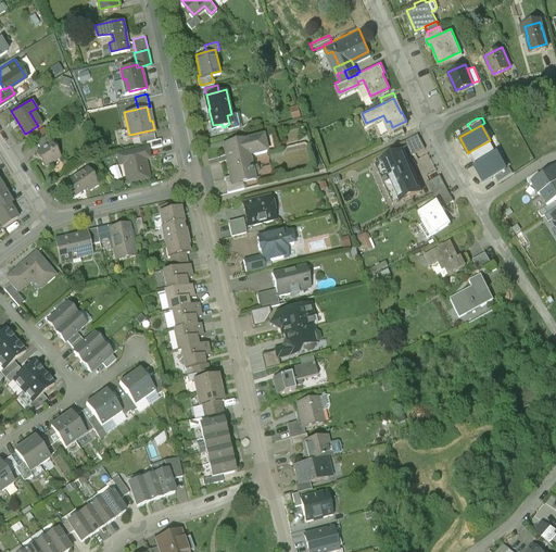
[(37,126),(27,133),(32,141),(37,138),(42,135),(37,126)]
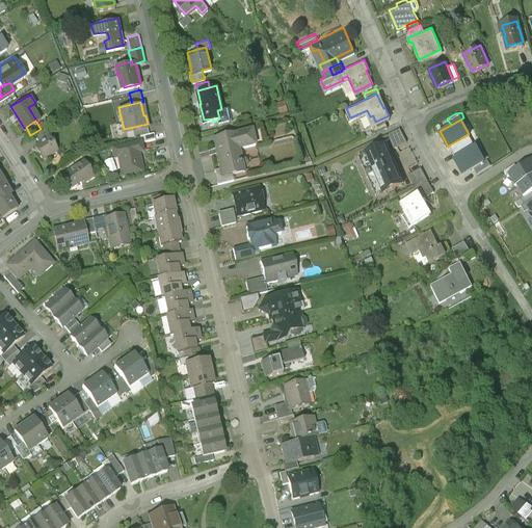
[(399,125),(388,131),(393,143),(406,137),(399,125)]
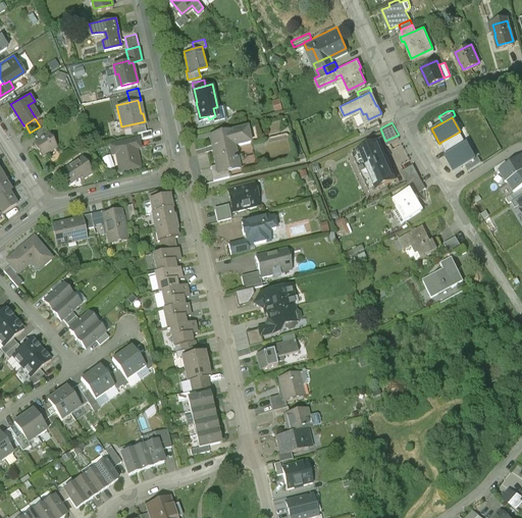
[(40,126),(35,130),(39,138),(48,132),(43,124),(40,126)]
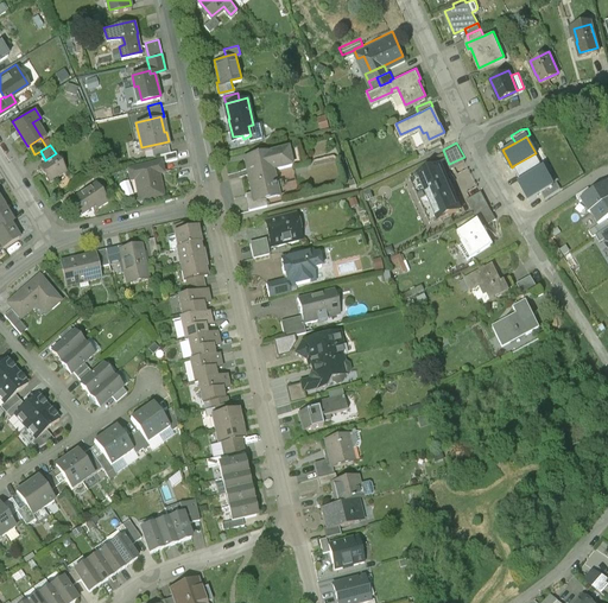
[(287,145),(244,154),(252,190),(264,188),(265,196),(279,192),(277,182),(273,183),(268,167),(291,162),(287,145)]
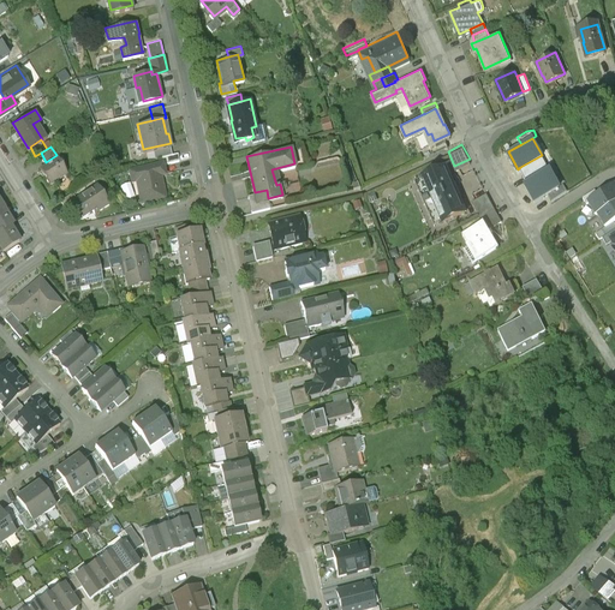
[(46,162),(40,166),(49,181),(67,169),(58,155),(57,155),(46,162)]
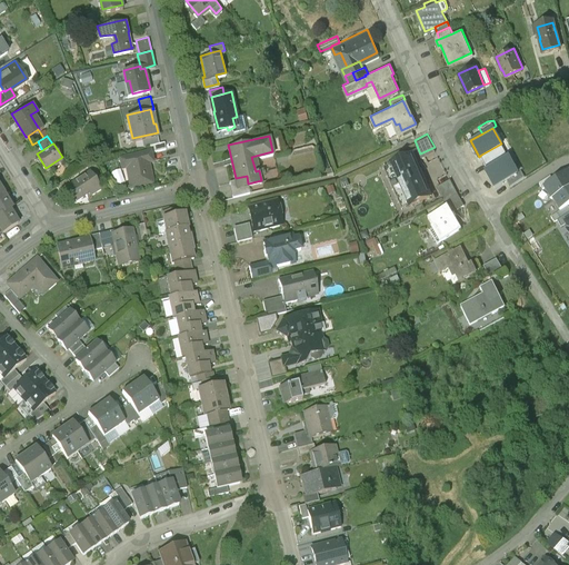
[(501,144),(481,155),(488,167),(485,168),(495,184),(507,177),(517,171),(501,144)]
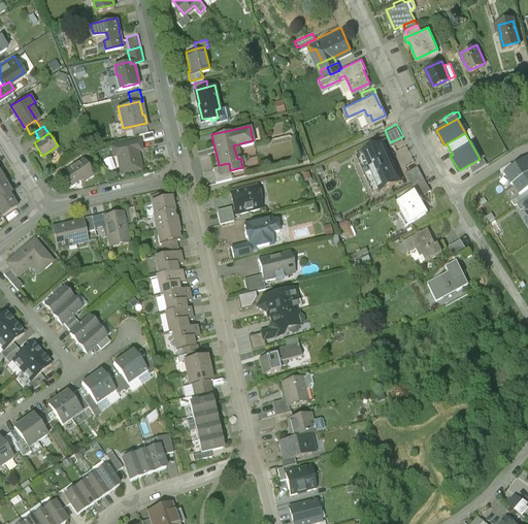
[(139,137),(111,143),(113,153),(119,151),(123,169),(141,165),(137,146),(141,145),(139,137)]
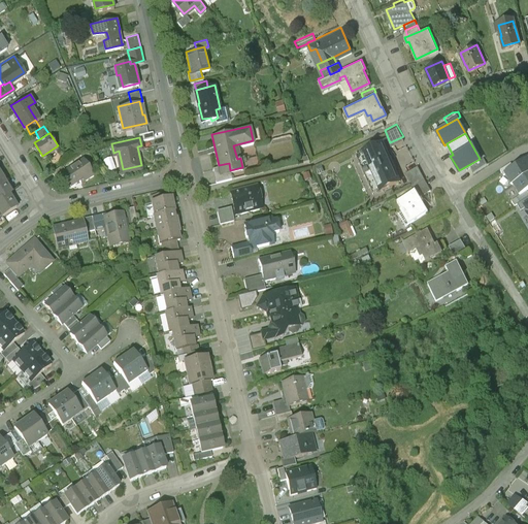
[(382,139),(360,150),(363,157),(358,159),(364,171),(391,159),(382,139)]
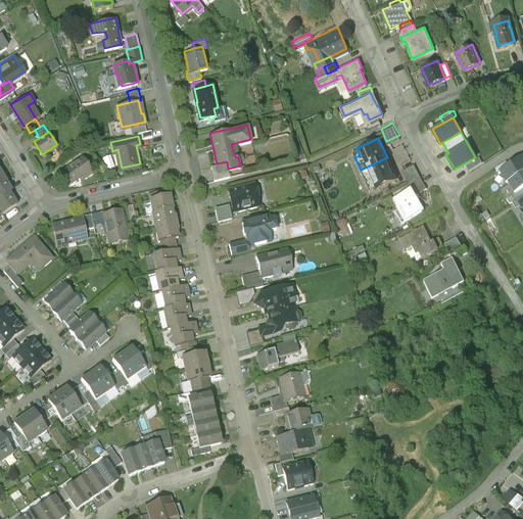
[(108,164),(115,162),(111,150),(104,153),(108,164)]
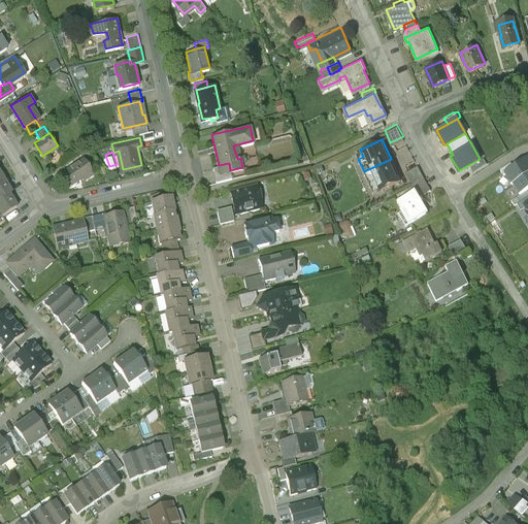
[(66,168),(62,170),(63,171),(70,184),(79,177),(80,181),(94,172),(84,157),(66,168)]
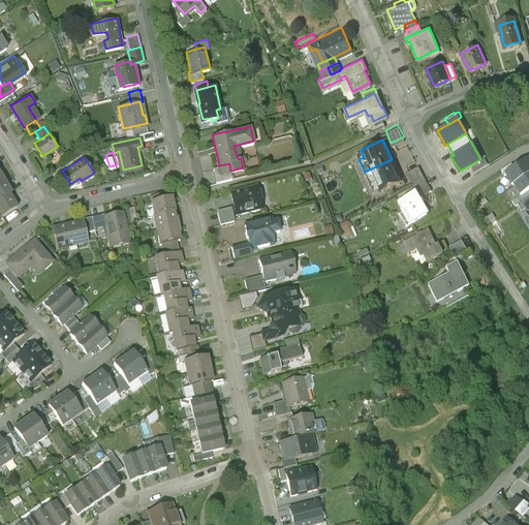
[(480,159),(471,164),(474,171),(488,162),(485,157),(480,159)]
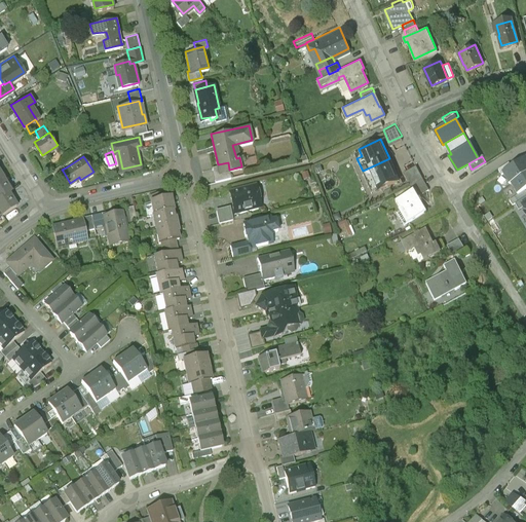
[(511,180),(525,171),(525,157),(525,156),(503,171),(510,181),(511,180)]
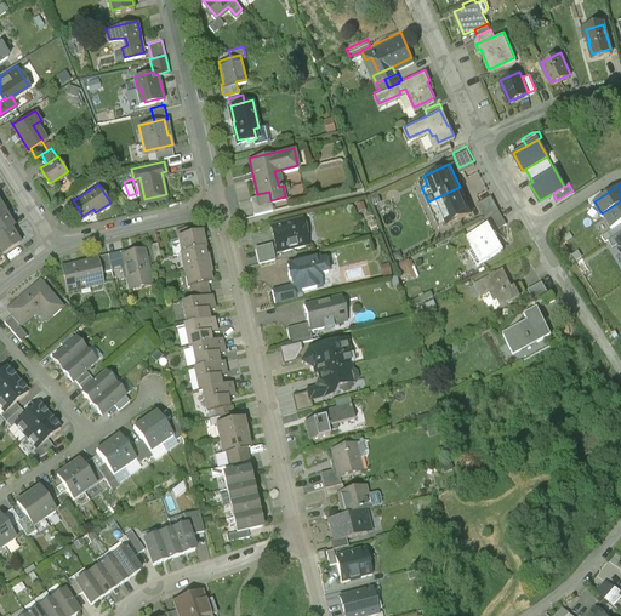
[(460,187),(428,201),(434,215),(440,212),(444,220),(469,209),(460,187)]
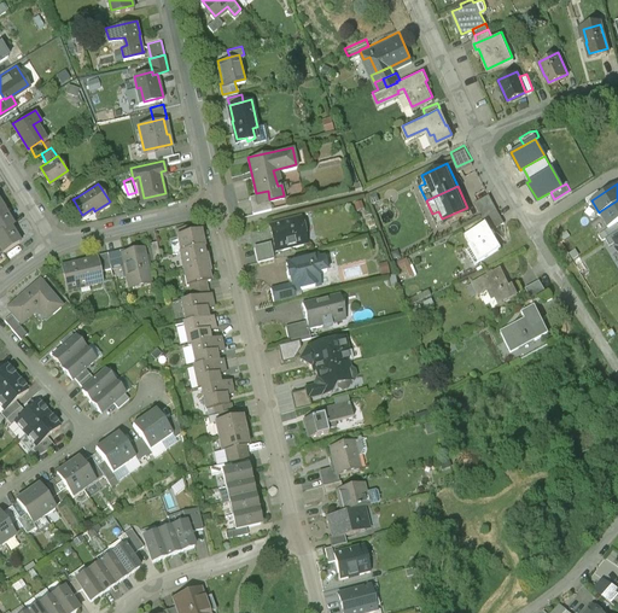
[(600,187),(587,192),(589,198),(602,193),(600,187)]
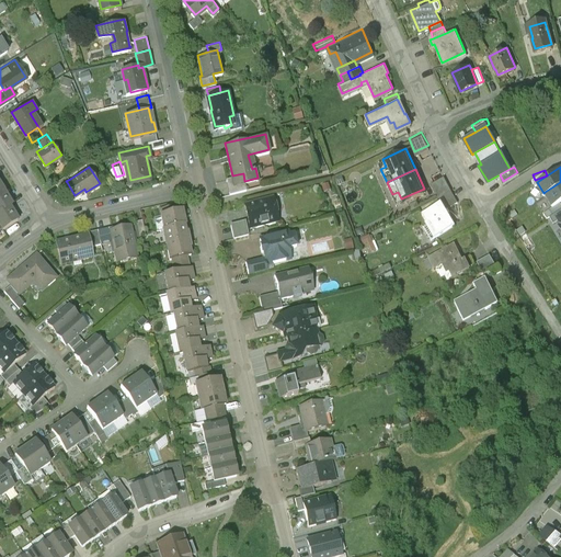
[(443,172),(430,180),(437,193),(450,186),(443,172)]
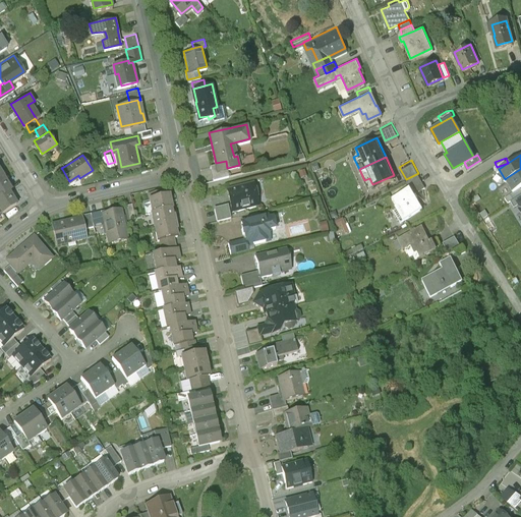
[(61,161),(51,168),(54,173),(62,169),(61,168),(65,166),(61,161)]
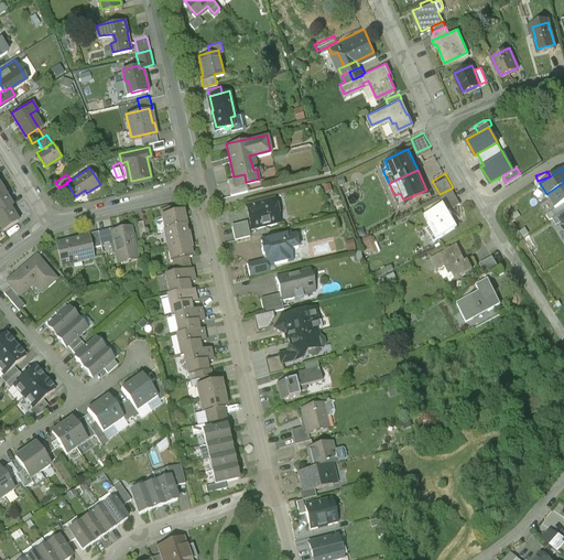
[(234,176),(227,178),(230,192),(248,187),(246,182),(245,174),(234,176)]
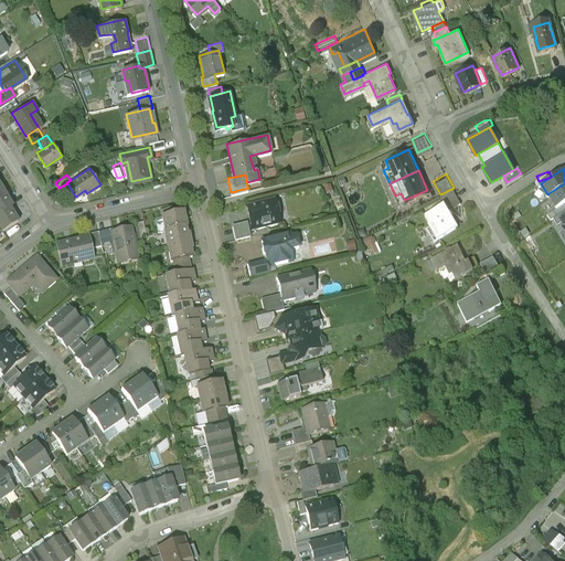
[(564,183),(548,193),(556,204),(564,200),(564,199),(564,183)]
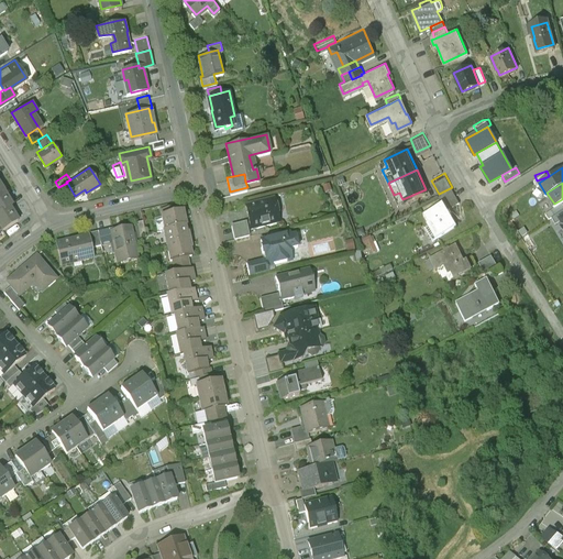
[(4,188),(0,189),(0,209),(10,204),(12,201),(4,188)]
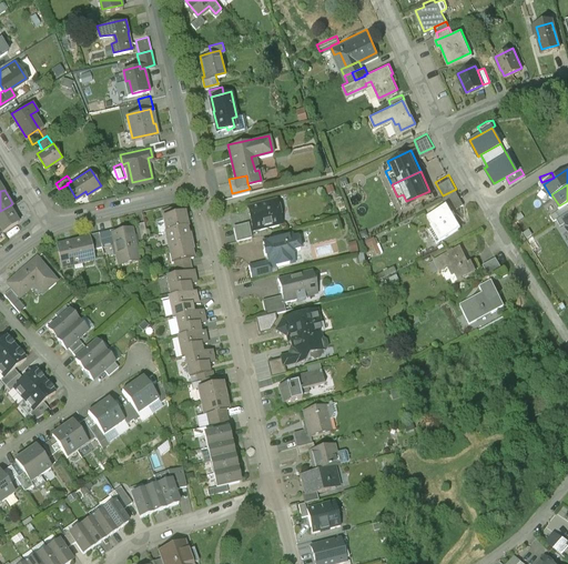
[(276,197),(249,203),(254,225),(282,219),(276,197)]
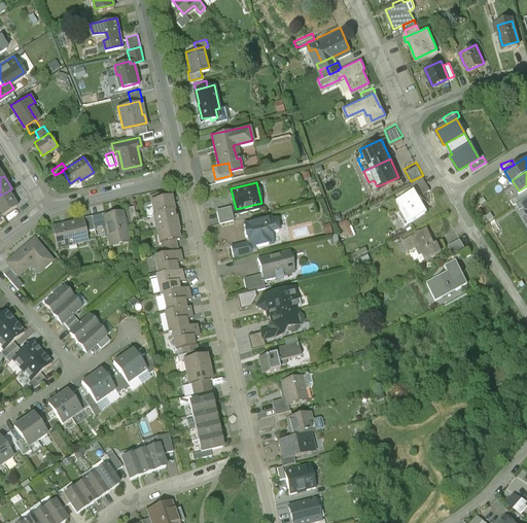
[(414,186),(395,197),(400,205),(396,207),(405,220),(426,207),(414,186)]
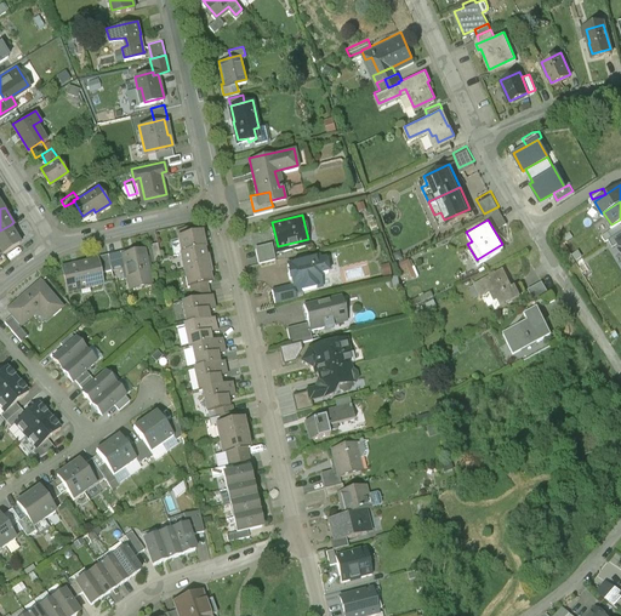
[(605,238),(608,235),(620,227),(620,222),(620,220),(611,224),(600,232),(605,238)]
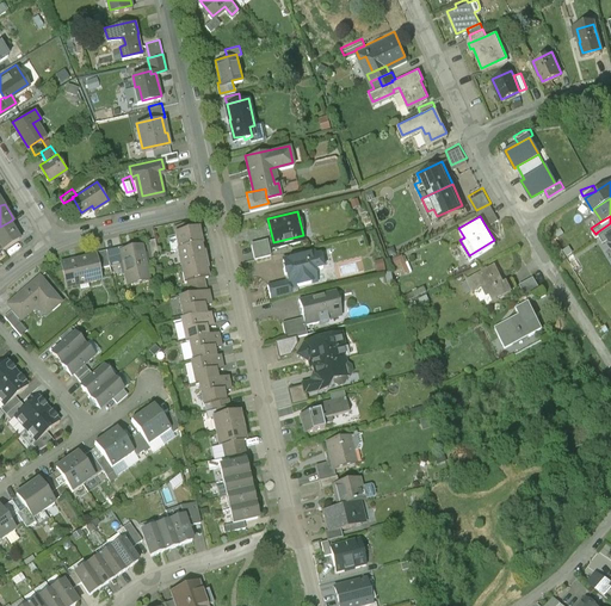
[(191,218),(174,222),(176,229),(192,226),(191,218)]
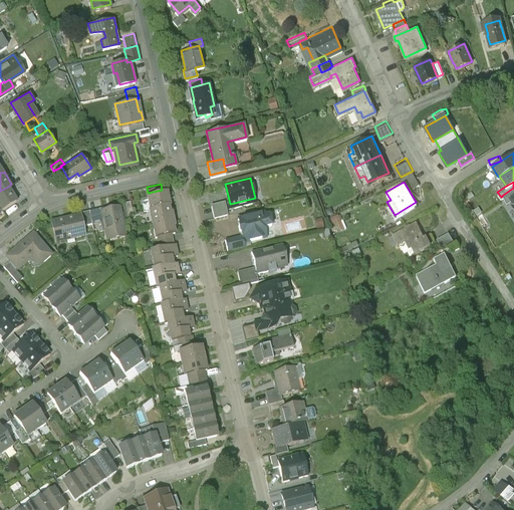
[(0,191),(0,201),(3,206),(17,198),(9,186),(0,191)]
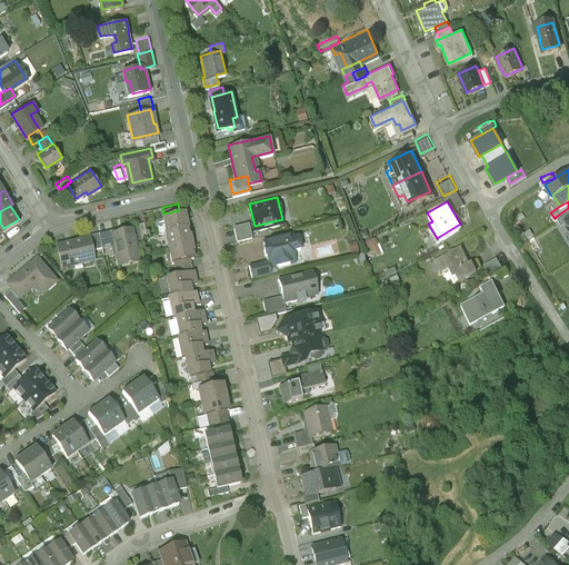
[(565,219),(568,216),(568,208),(557,216),(560,222),(566,219),(565,219)]
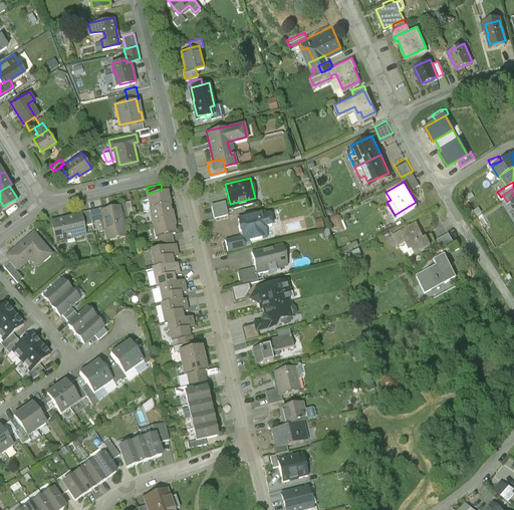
[(148,193),(151,206),(169,202),(170,202),(167,189),(162,190),(148,193)]
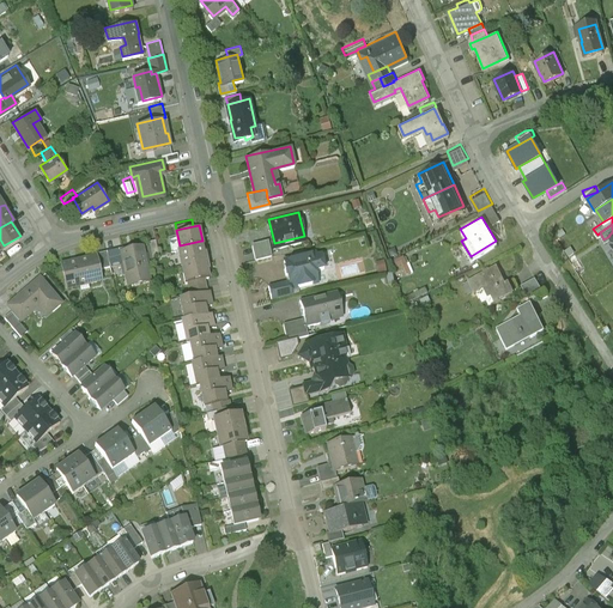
[(268,237),(253,241),(255,255),(272,250),(268,237)]
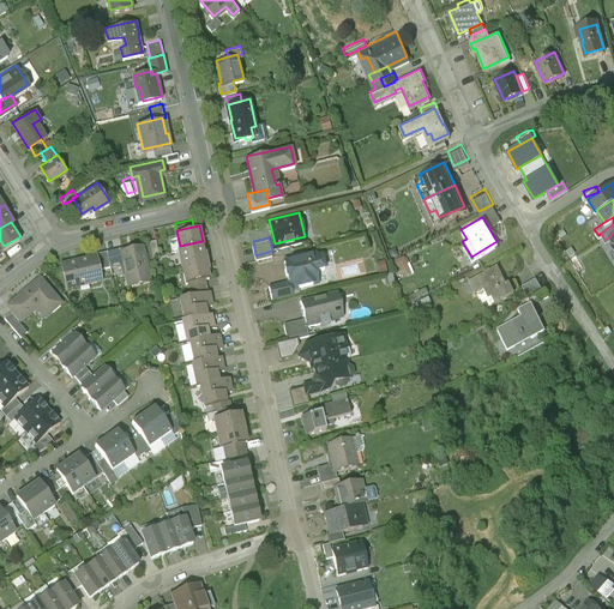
[(180,246),(179,247),(182,263),(208,257),(205,248),(204,248),(202,241),(180,246)]
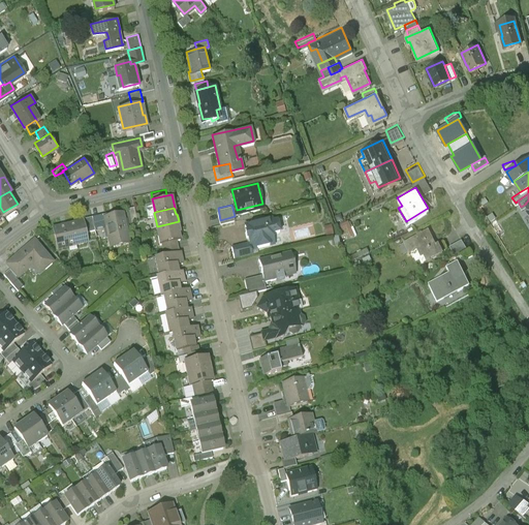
[(122,209),(107,212),(110,222),(110,223),(111,229),(109,230),(111,239),(128,236),(122,209)]
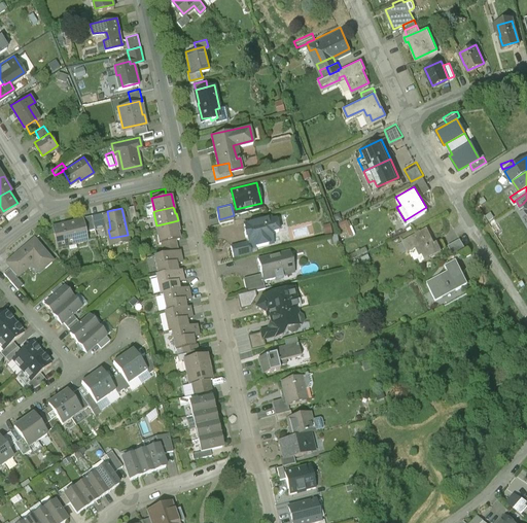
[(105,209),(92,212),(95,224),(109,222),(109,221),(107,211),(105,211),(105,209)]
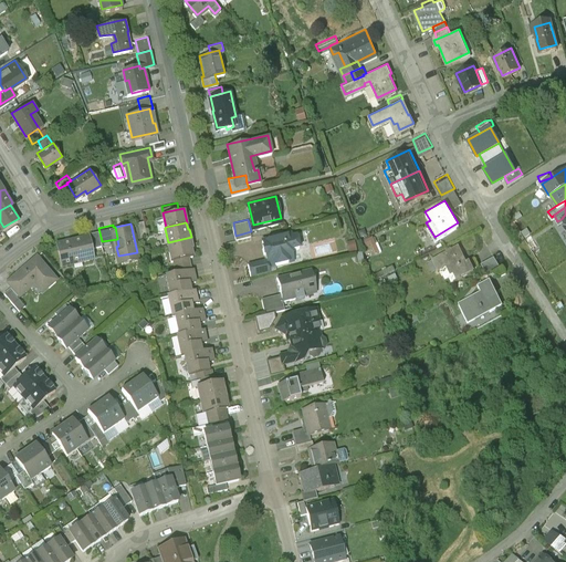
[(98,228),(86,230),(87,233),(88,233),(91,245),(102,241),(98,228)]
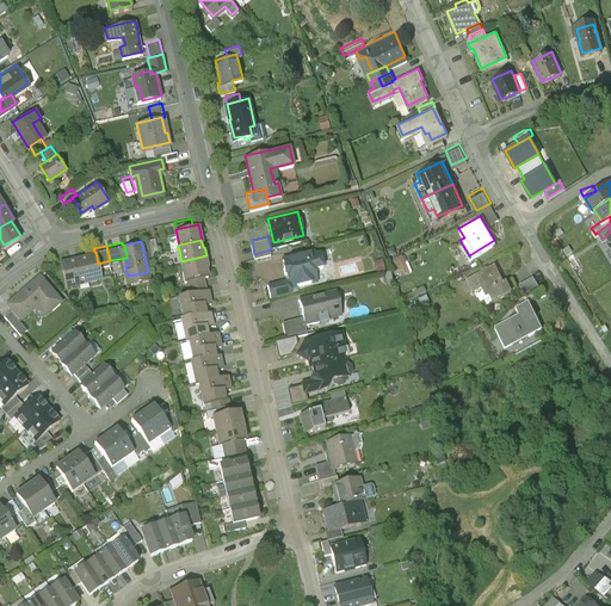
[(310,248),(283,254),(285,263),(284,263),(285,270),(287,269),(288,276),(290,283),(313,277),(312,270),(313,270),(315,266),(315,265),(323,263),(320,249),(312,252),(310,248)]
